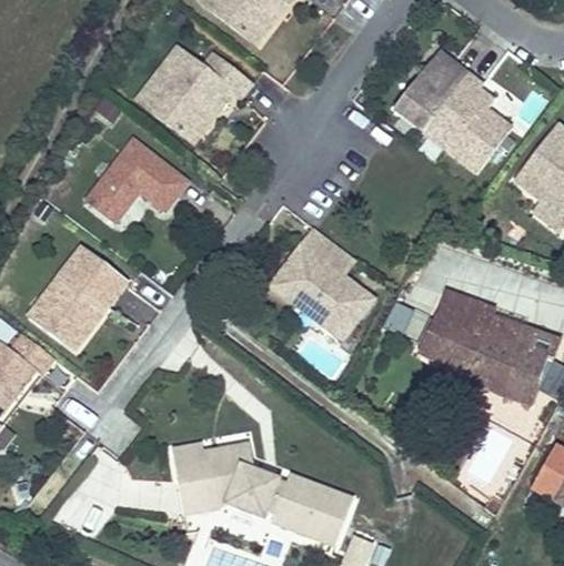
[(303,0),(304,1),(305,0),(201,0),(257,44),(281,13),(270,7),(275,0),(303,0)]
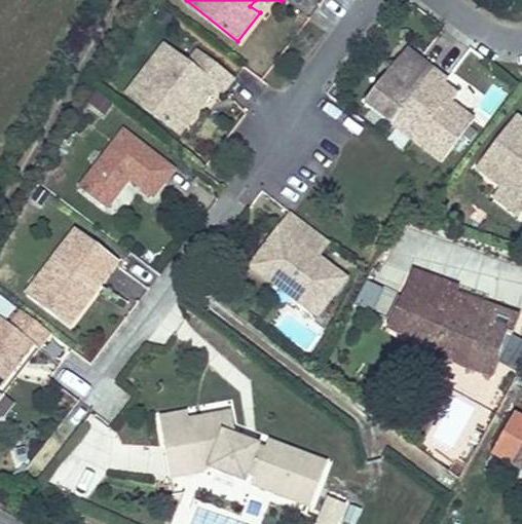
[(255,0),(250,6),(260,12),(269,0),(255,0)]
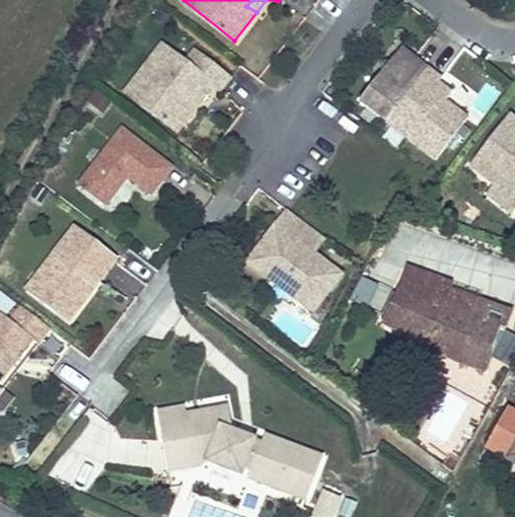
[(411,63),(417,55),(401,41),(394,51),(411,63)]
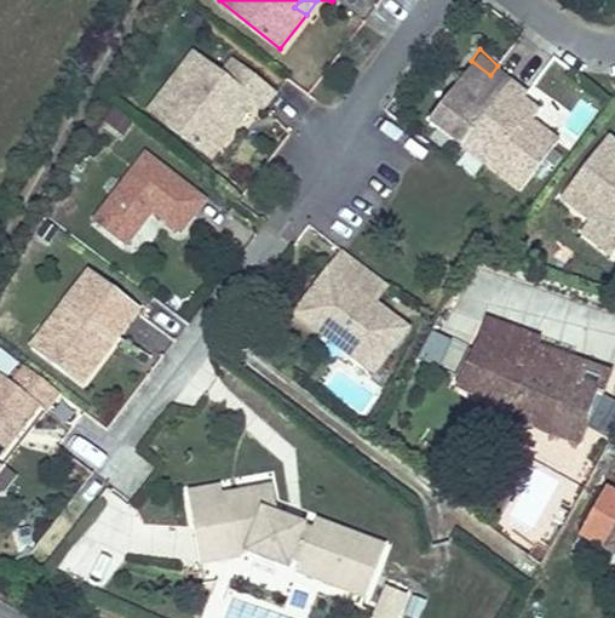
[(210,159),(236,129),(224,121),(242,97),(254,106),(263,110),(276,91),(233,59),(220,78),(191,55),(148,108),(210,159)]
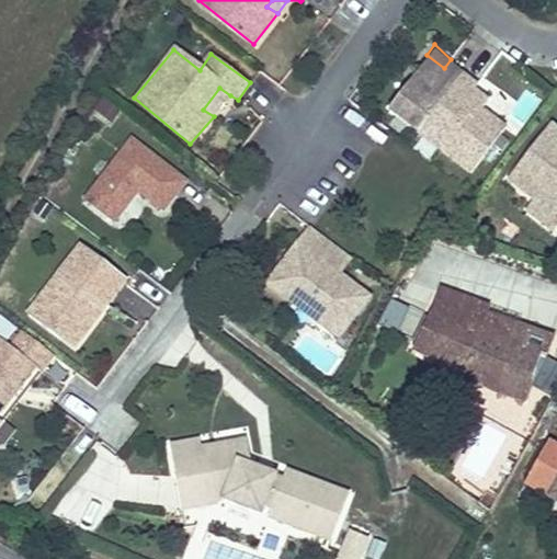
[(444,151),(468,171),(507,126),(492,115),(482,129),(470,120),(481,106),(487,100),(473,88),(478,80),(451,59),(444,68),(427,55),(387,105),(419,133),(427,125),(451,144),(444,151)]
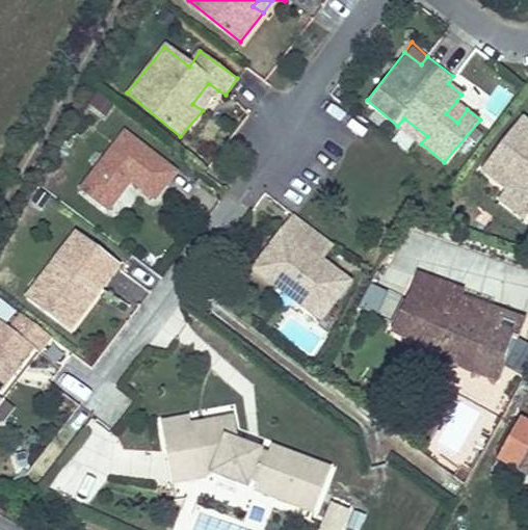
[(192,104),(203,110),(218,90),(208,83),(192,104)]
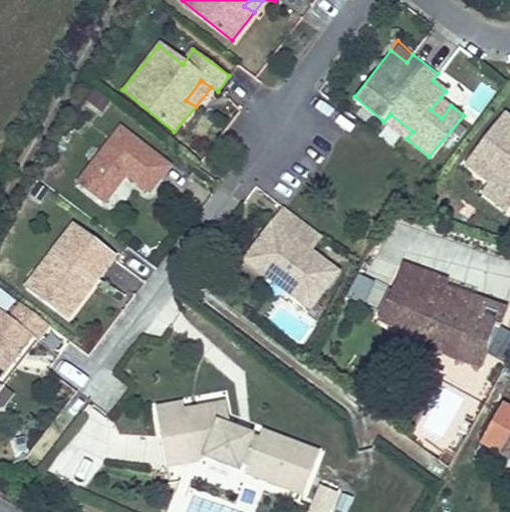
[(104,112),(113,98),(96,86),(86,100),(104,112)]
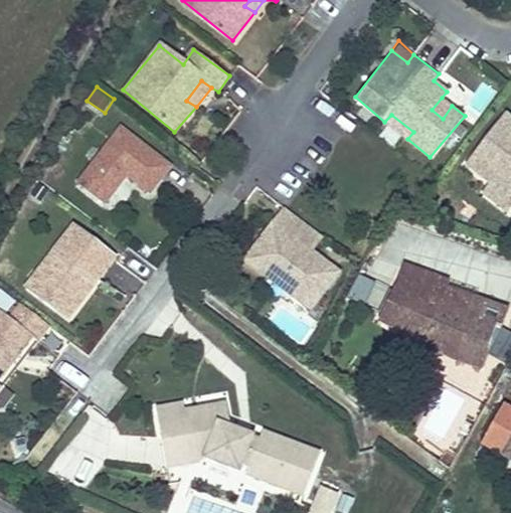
[(432,110),(443,119),(452,106),(442,98),(432,110)]
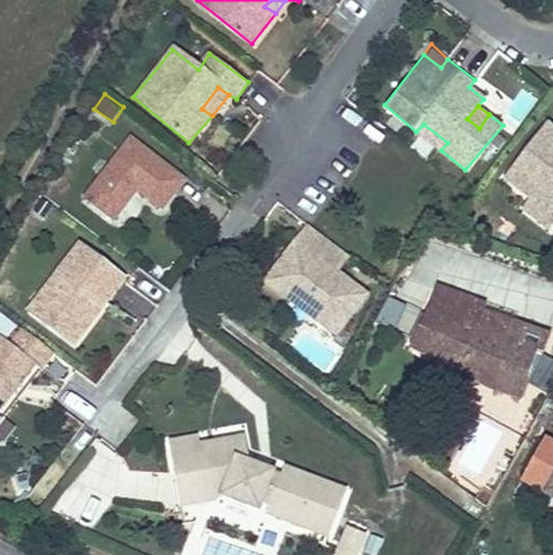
[(441,150),(447,143),(424,124),(416,132),(441,150)]
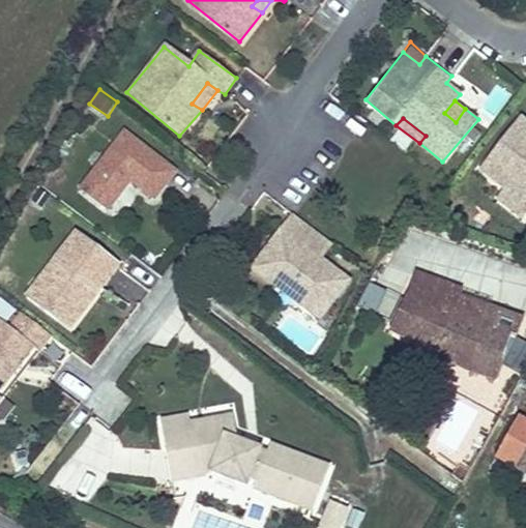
[(525,122),(520,118),(493,150),(520,172),(525,176),(525,122)]
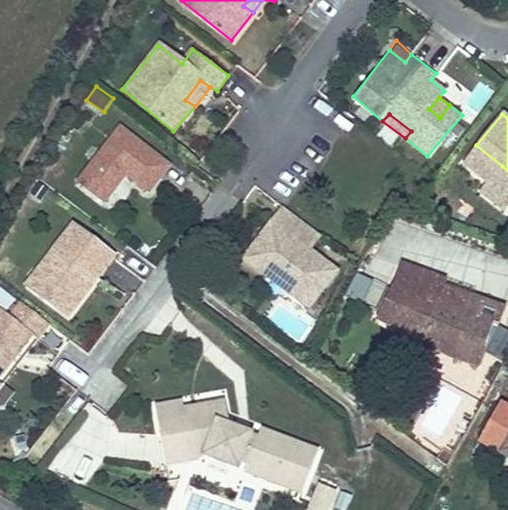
[(75,181),(103,203),(125,177),(147,194),(168,166),(117,126),(75,181)]
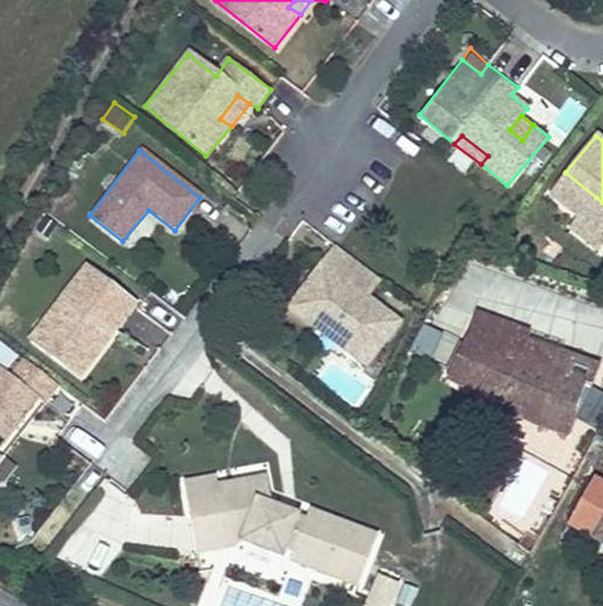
[(602,202),(596,197),(586,208),(602,221),(602,202)]
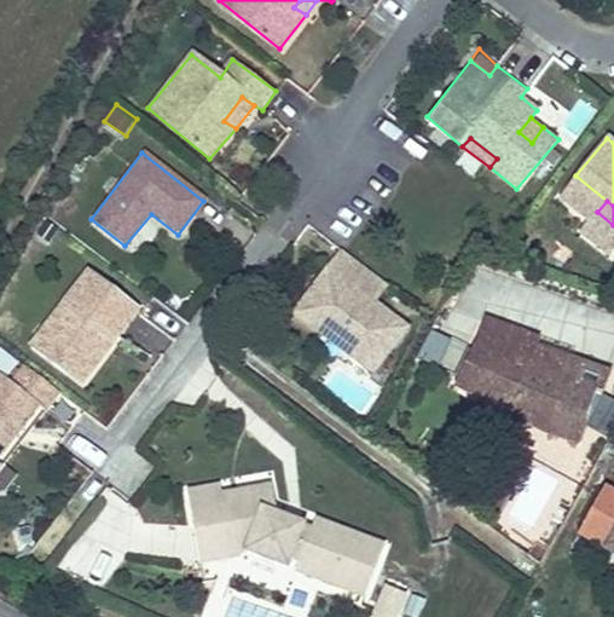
[(297,312),(375,373),(410,327),(375,298),(387,283),(343,251),(297,312)]
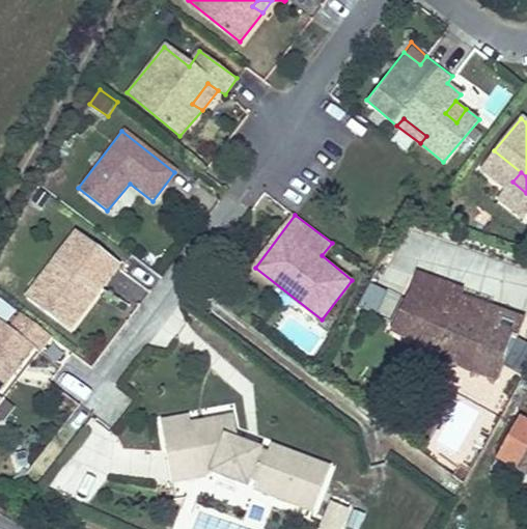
[(64,309),(75,317),(115,265),(73,230),(23,296),(55,321),(64,309)]
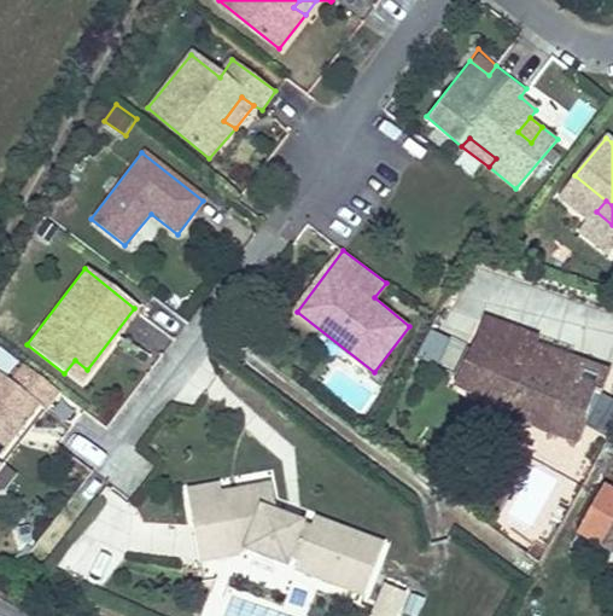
[(478,344),(526,361),(535,344),(486,326),(478,344)]
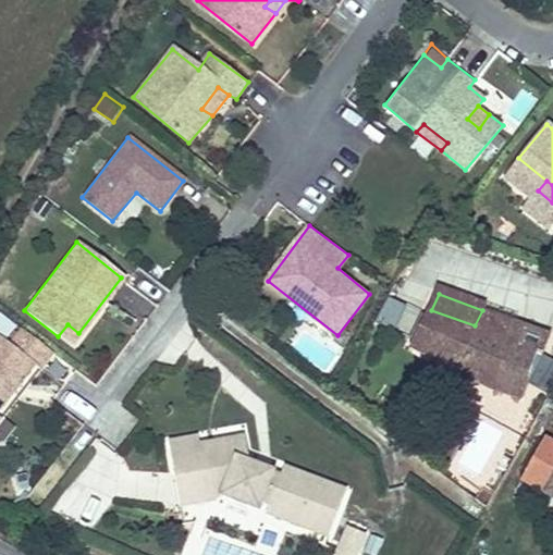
[(393,332),(413,343),(431,310),(408,303),(393,332)]
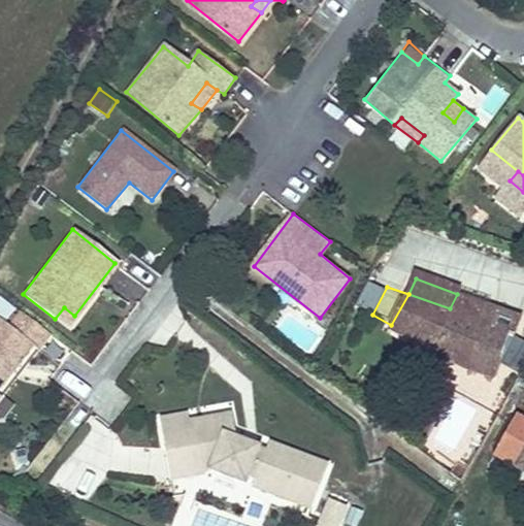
[(523,319),(457,294),(450,308),(408,294),(391,325),(471,370),(523,386),(523,319)]
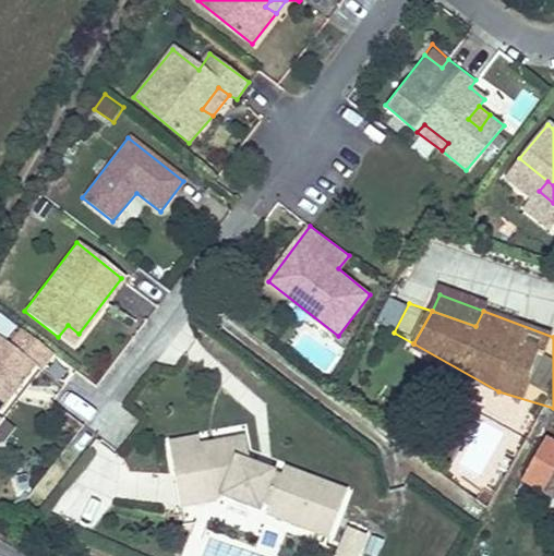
[(0,329),(13,337),(21,323),(2,313),(0,317),(0,329)]
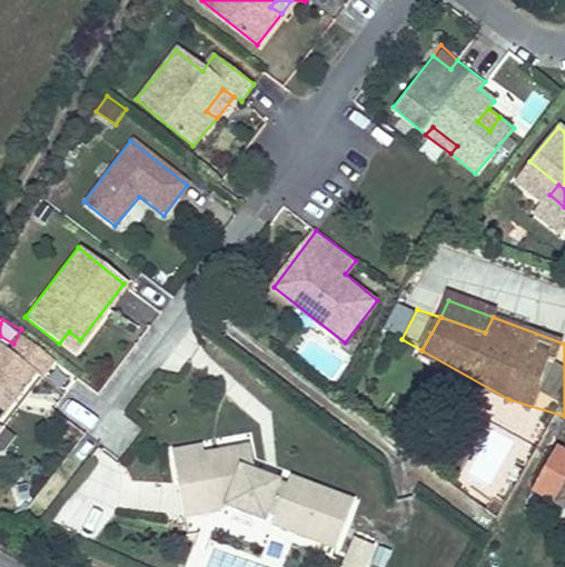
[(59,344),(71,352),(80,340),(69,331),(59,344)]
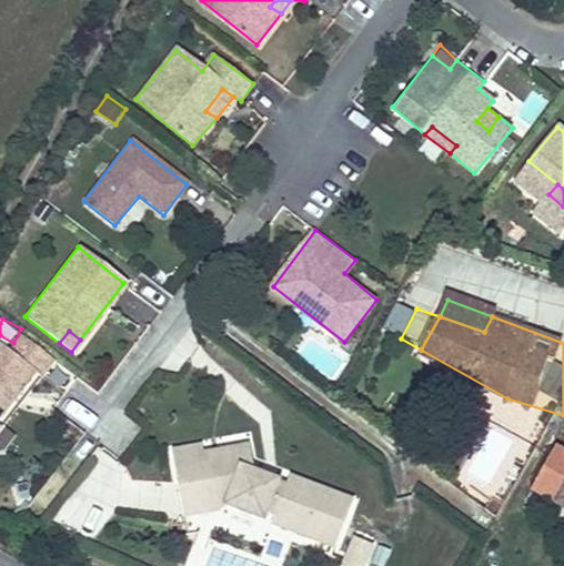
[(0,416),(34,371),(41,377),(54,360),(24,336),(11,353),(0,344),(0,416)]
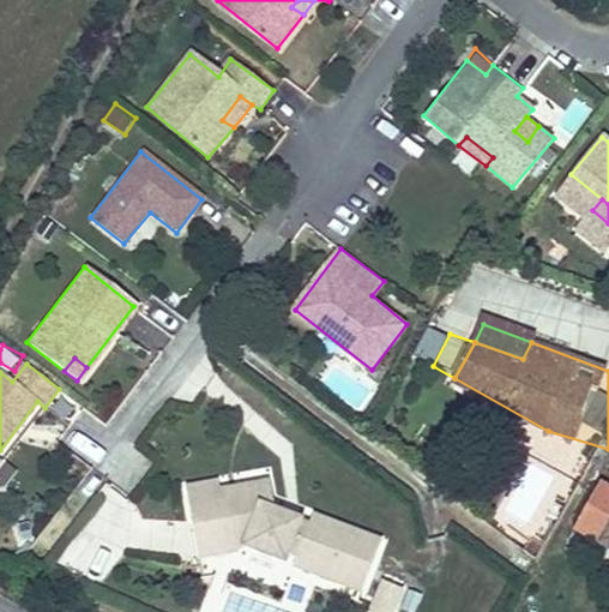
[(222,478),(192,483),(194,499),(224,495),(223,486),(222,478)]
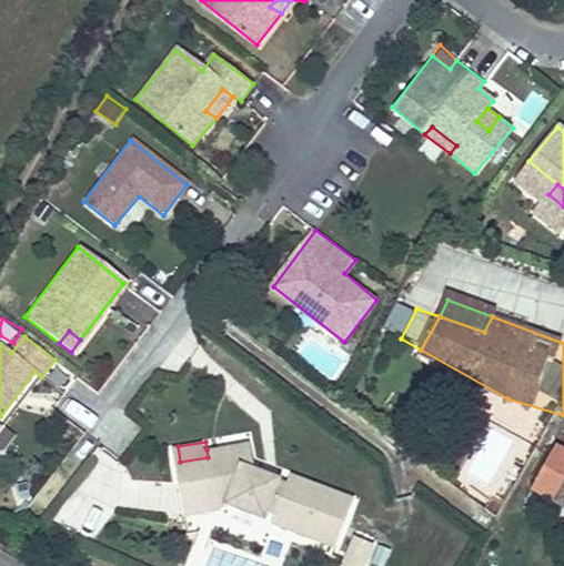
[(188,515),(223,508),(230,505),(269,519),(272,511),(280,514),(277,523),(340,546),(358,496),(295,473),(292,483),(277,477),(274,482),(262,477),(263,472),(258,470),(253,443),(207,450),(208,457),(180,462),(188,515)]
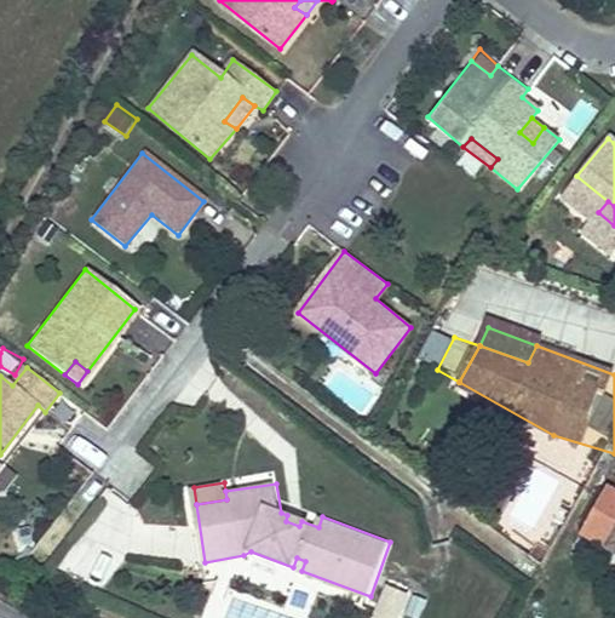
[(614,496),(608,492),(581,536),(614,555),(614,496)]
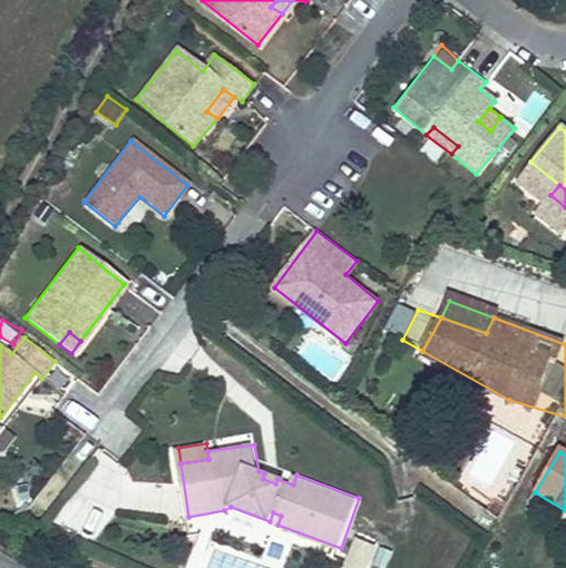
[(275,483),(277,479),(264,473),(263,479),(275,483)]
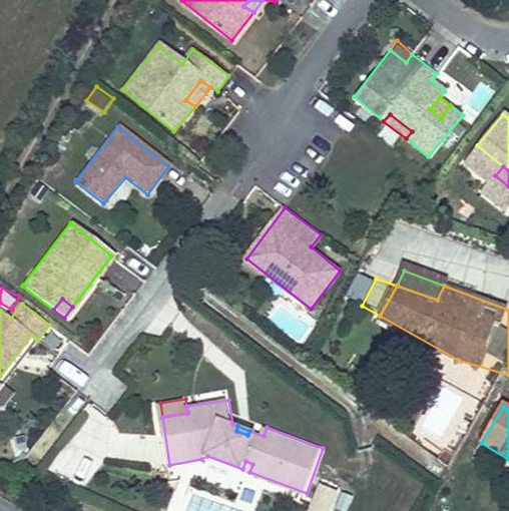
[(333,510),(342,489),(324,483),(313,510),(333,510)]
